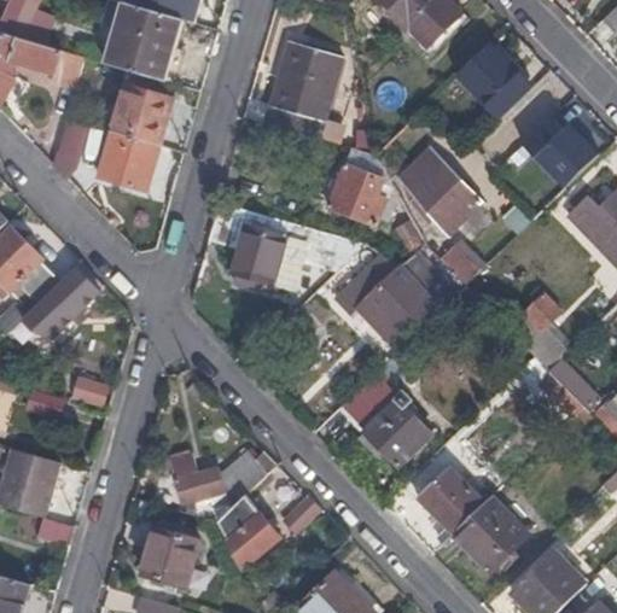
[(10,0),(4,15),(0,23),(0,30),(5,33),(25,39),(41,0),(10,0)]
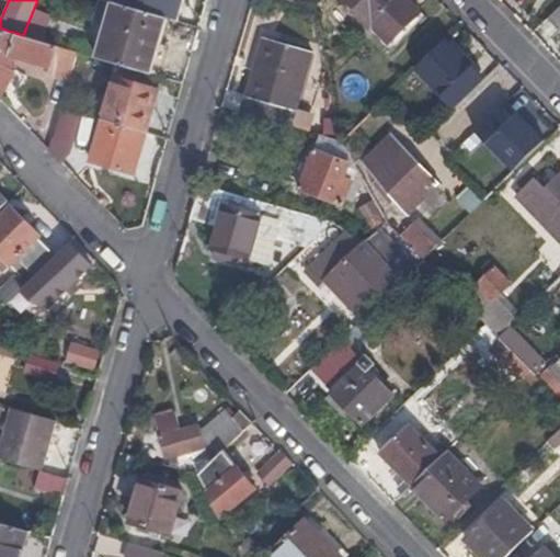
[(420,10),(410,0),(349,0),(388,41),(420,10)]
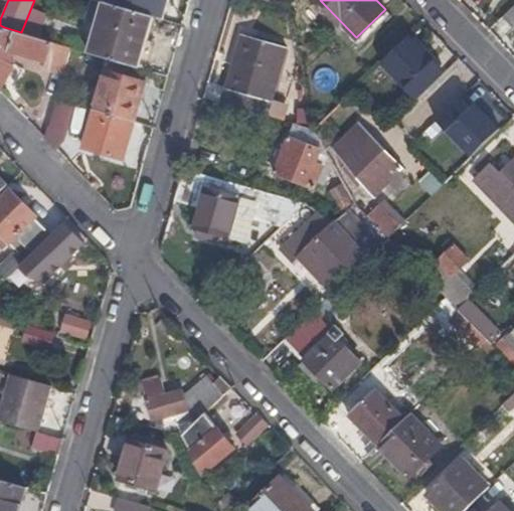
[(91,52),(148,69),(152,53),(144,50),(154,16),(105,1),(91,52)]
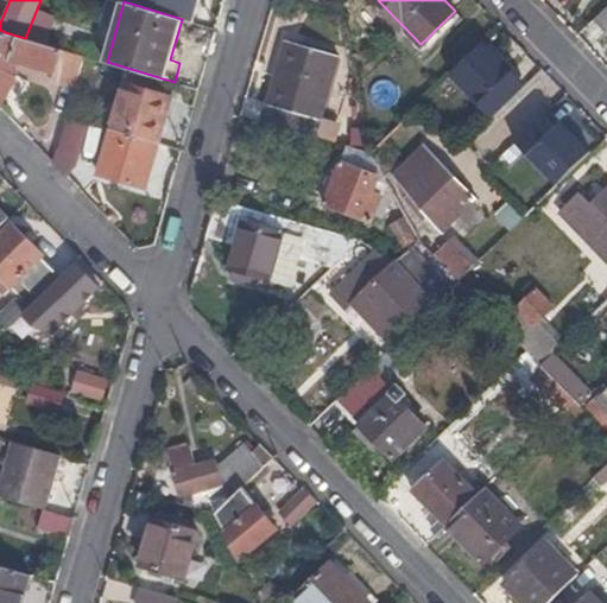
[(606,2),(594,17),(606,30),(606,29),(606,2)]
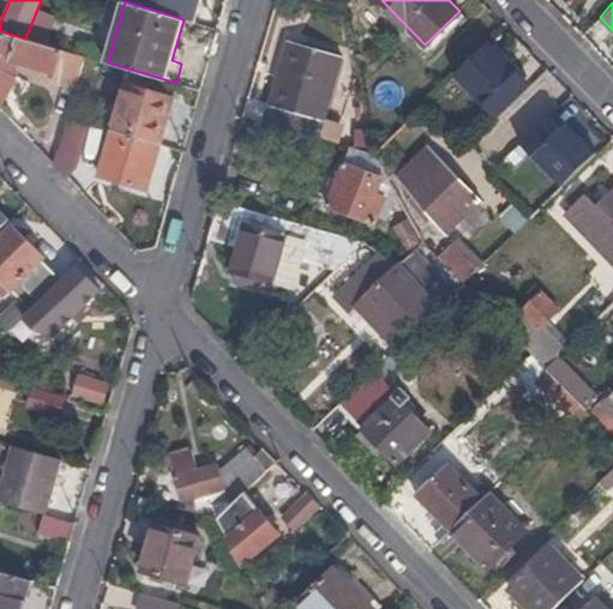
[(25,38),(5,32),(0,40),(0,53),(20,61),(56,72),(54,79),(76,85),(85,56),(25,38)]
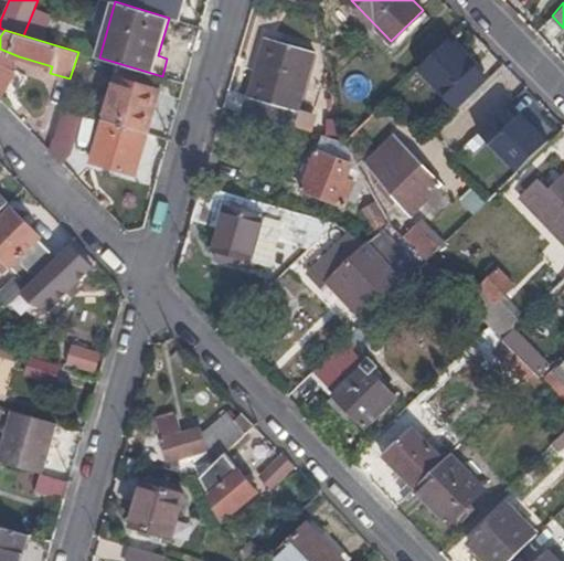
[(463,105),(495,70),(451,30),(419,65),(463,105)]
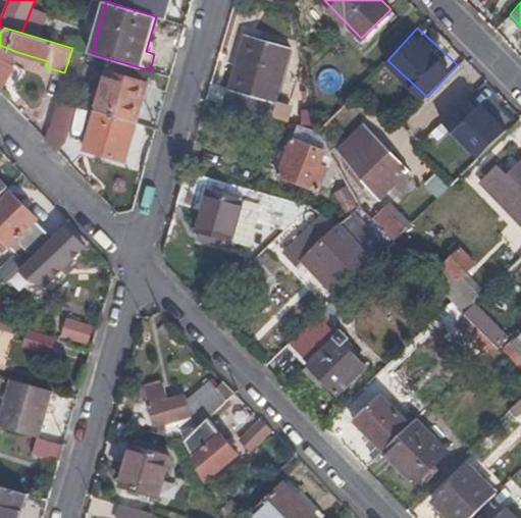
[(245,36),(224,103),(268,116),(289,49),(245,36)]
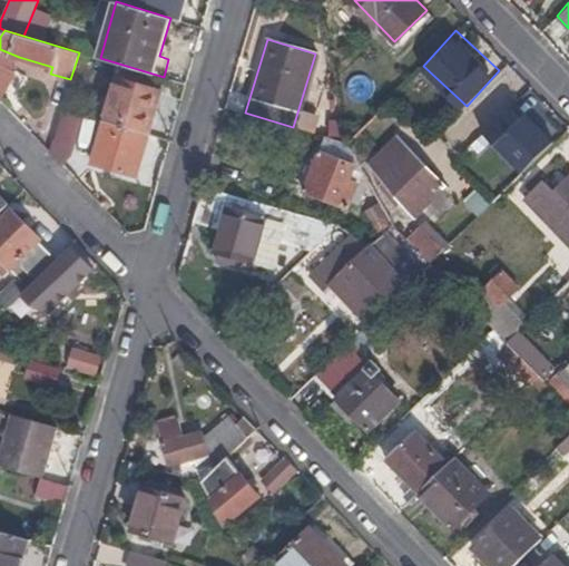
[(0,64),(13,70),(19,57),(0,49),(0,64)]
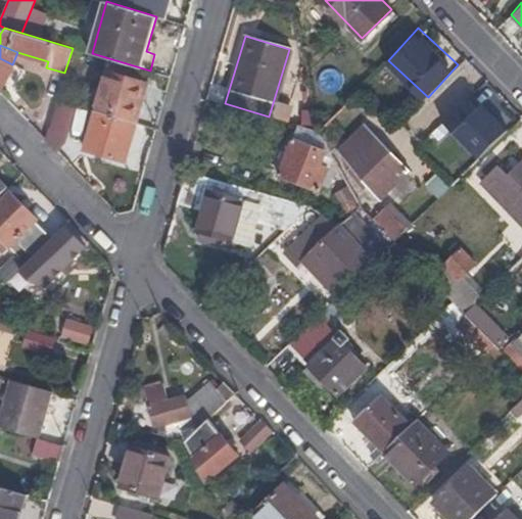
[(0,91),(14,66),(12,64),(0,58),(0,91)]
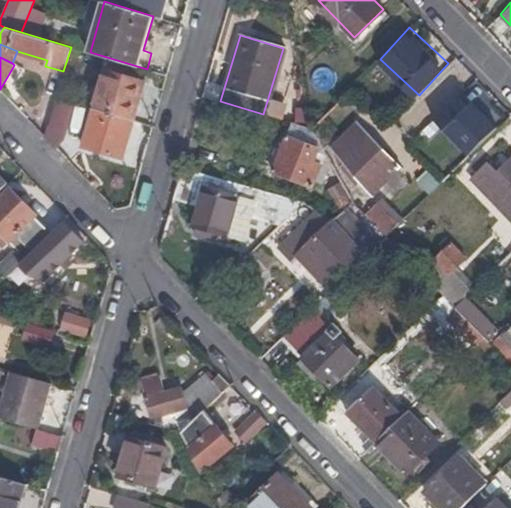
[(106,69),(94,108),(96,108),(133,119),(145,80),(106,69)]
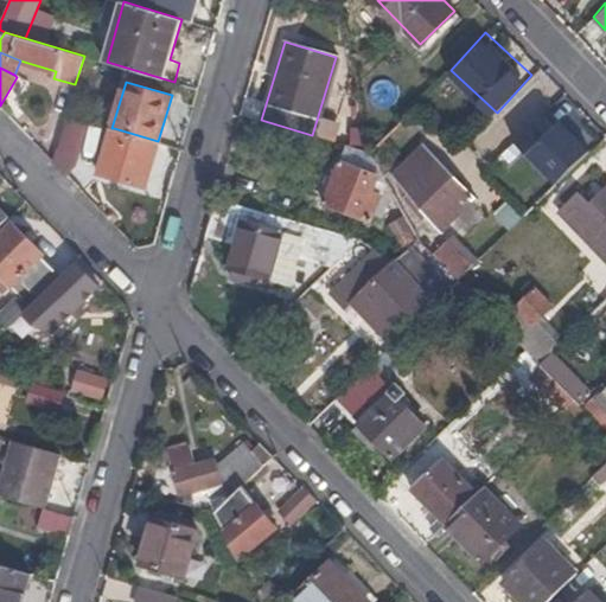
[(531,84),(495,110),(509,128),(544,103),(531,84)]
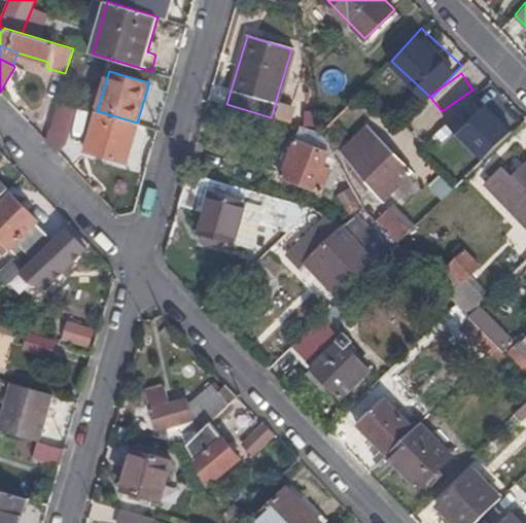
[(57,103),(49,129),(64,134),(71,108),(57,103)]
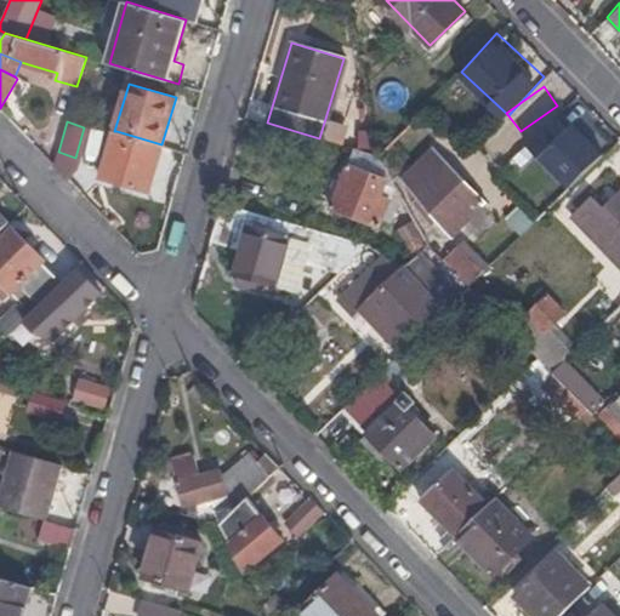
[(148,193),(164,146),(161,144),(117,131),(101,180),(148,193)]
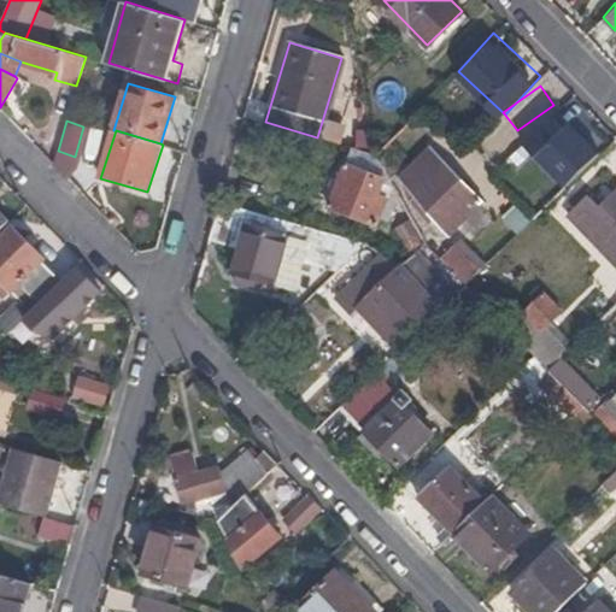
[(568,183),(594,158),(579,143),(553,168),(568,183)]
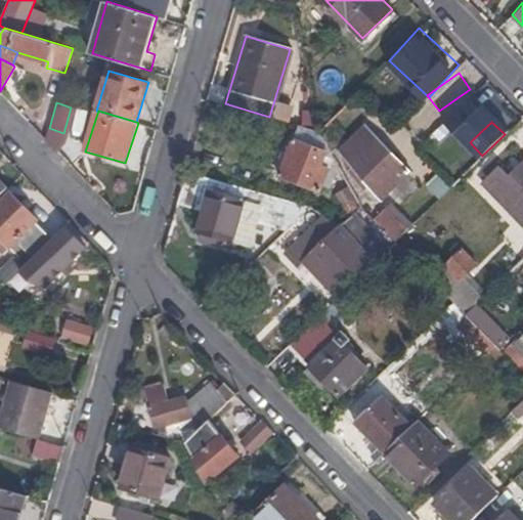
[(408,169),(365,125),(340,150),(341,168),(359,186),(364,182),(379,198),(408,169)]
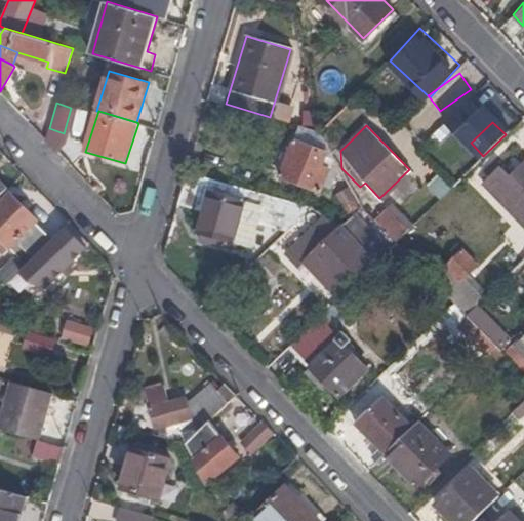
[(323,150),(292,139),(278,174),(320,190),(328,168),(321,165),(325,156),(323,150)]
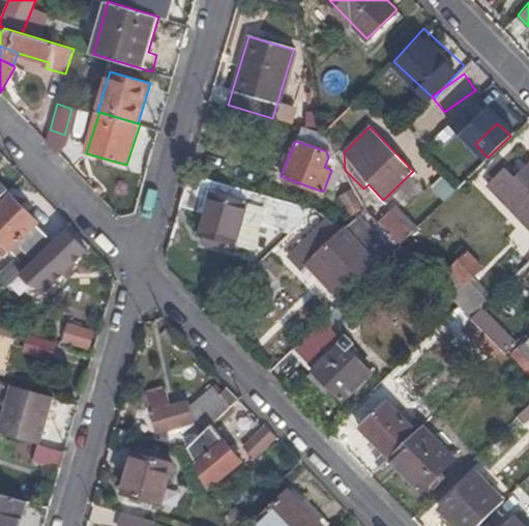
[(496,178),(504,187),(499,193),(528,223),(528,163),(515,178),(506,168),(496,178)]
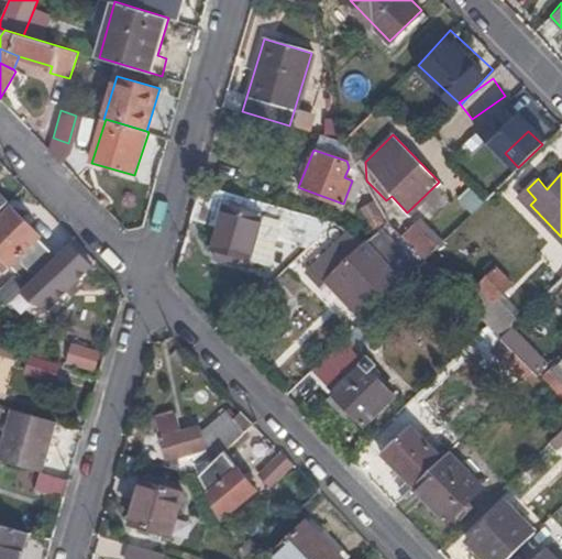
[(459,196),(476,208),(486,195),(469,182),(459,196)]
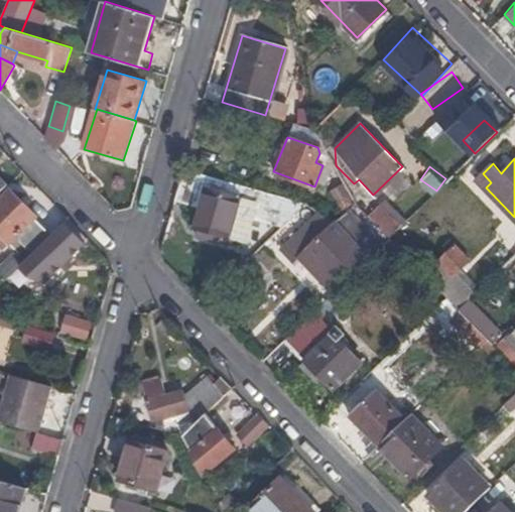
[(339,202),(352,196),(344,179),(331,185),(339,202)]
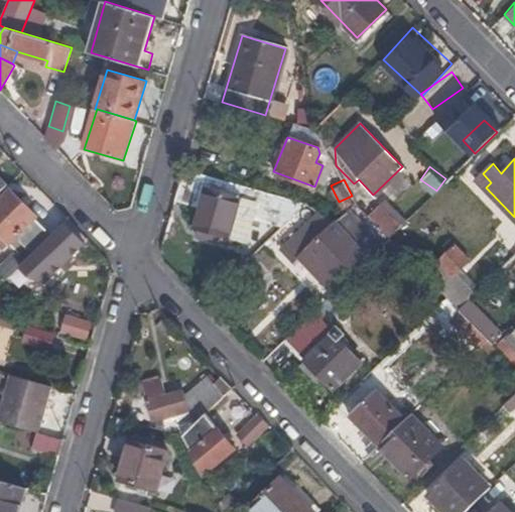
[(370,214),(391,235),(428,199),(412,180),(385,207),(381,203),(370,214)]
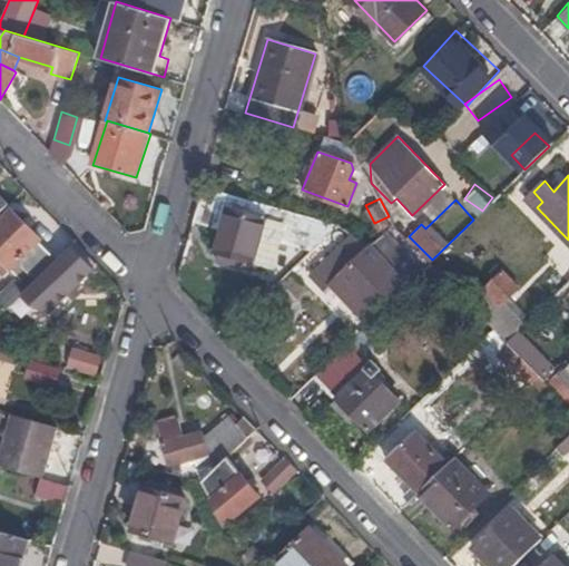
[(39,237),(9,206),(0,214),(0,260),(20,281),(50,252),(38,238),(39,237)]
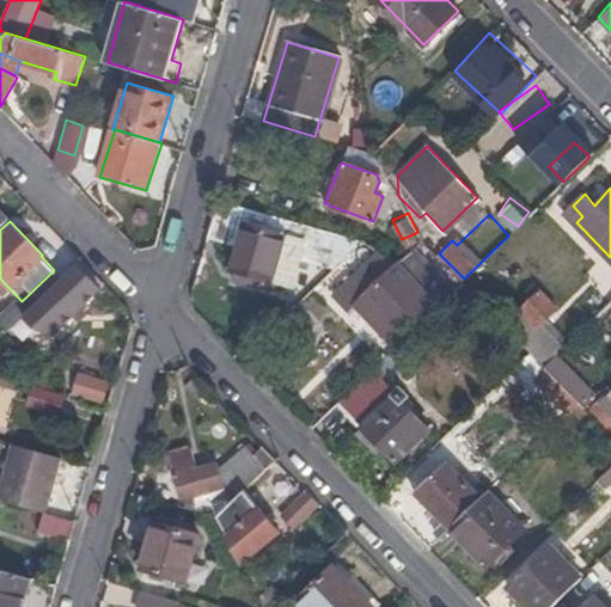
[(285,233),(245,222),(232,269),(272,280),(285,233)]
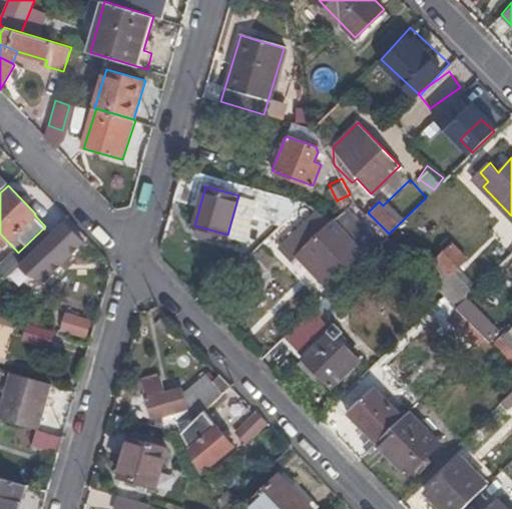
[(345,207),(331,220),(316,235),(324,244),(336,257),(346,268),(361,252),(352,242),(357,237),(349,228),(357,220),(345,207)]
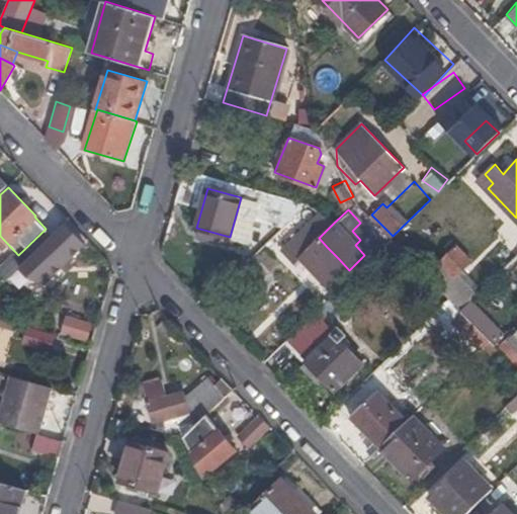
[(82,243),(62,222),(16,265),(24,274),(42,281),(82,243)]
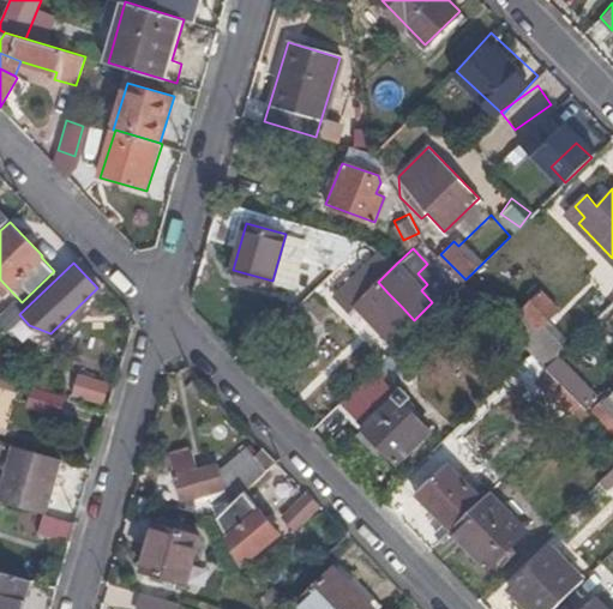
[(370,284),(356,272),(349,281),(334,266),(312,289),(346,321),(358,308),(352,302),(370,284)]
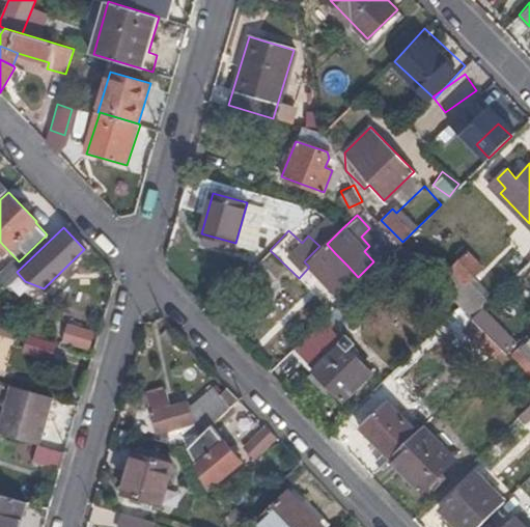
[(418,262),(400,244),(389,254),(407,273),(418,262)]
